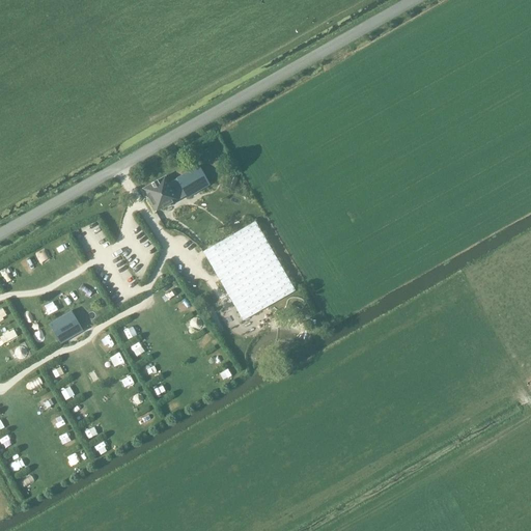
[(352,106),(361,101),(356,89),(345,94),(352,106)]
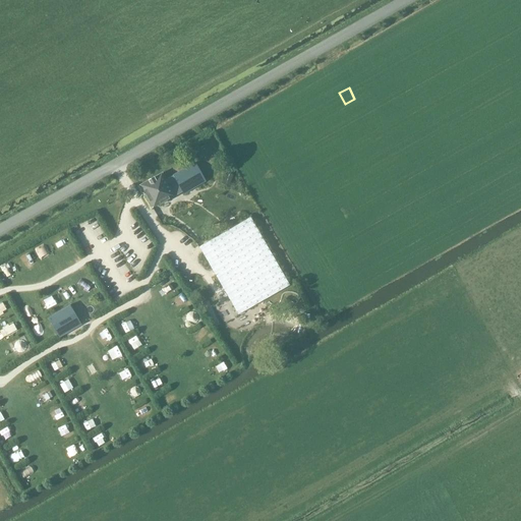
[(359,110),(351,114),(355,123),(364,119),(359,110)]
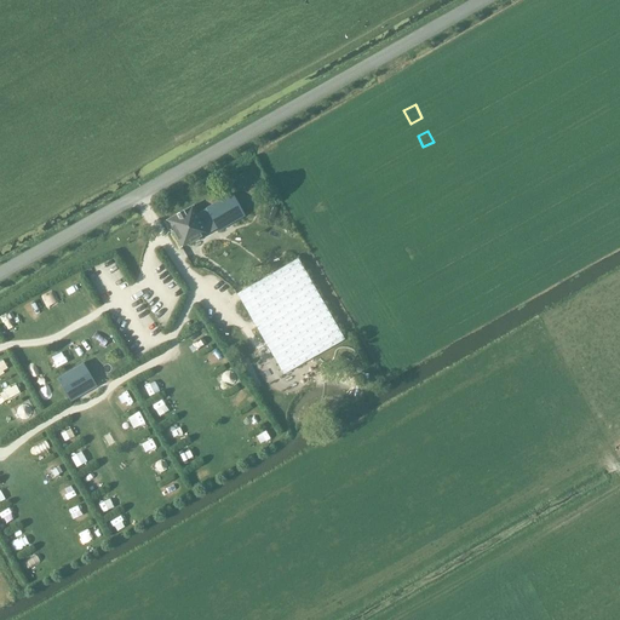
[(429,161),(435,172),(446,166),(438,155),(429,161)]
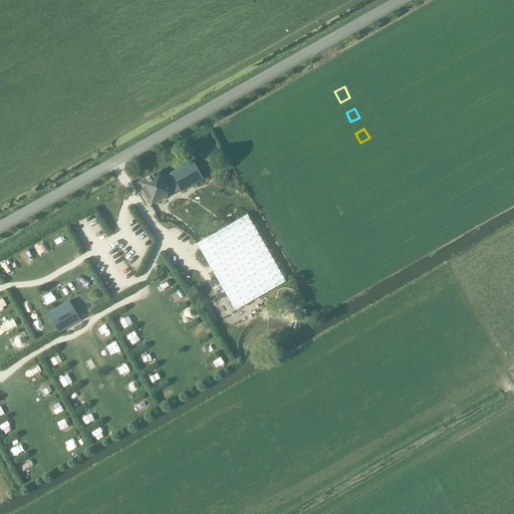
[(244,146),(252,142),(246,130),(238,133),(244,146)]
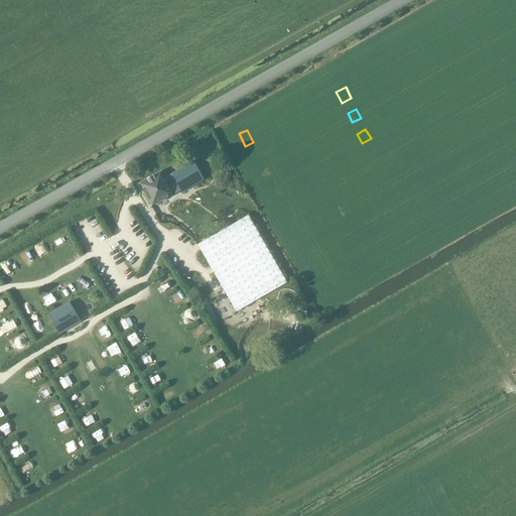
[(213,149),(222,146),(217,132),(208,135),(213,149)]
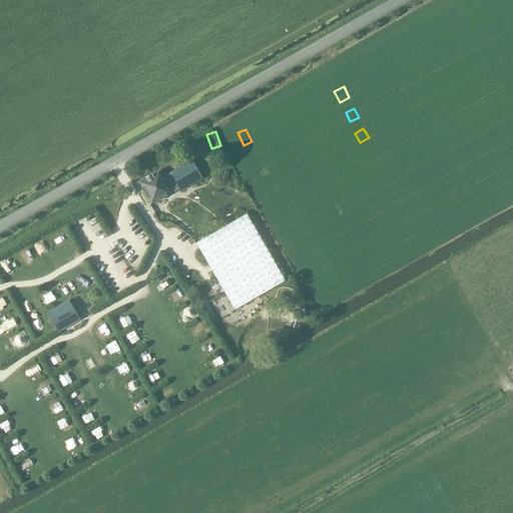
[(278,152),(288,153),(288,138),(278,138),(278,152)]
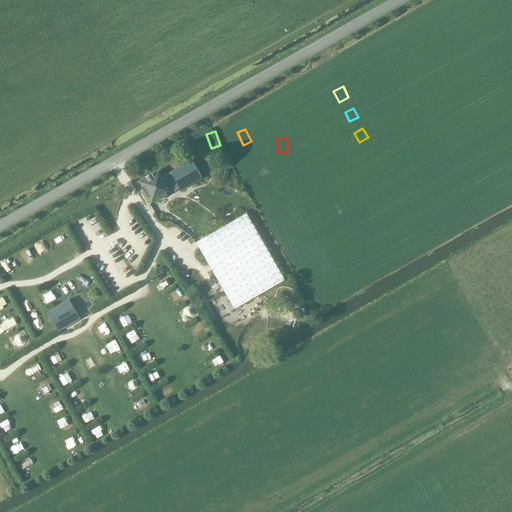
[(180,191),(201,179),(191,160),(167,173),(168,174),(163,177),(159,170),(136,183),(149,206),(179,190),(180,191)]
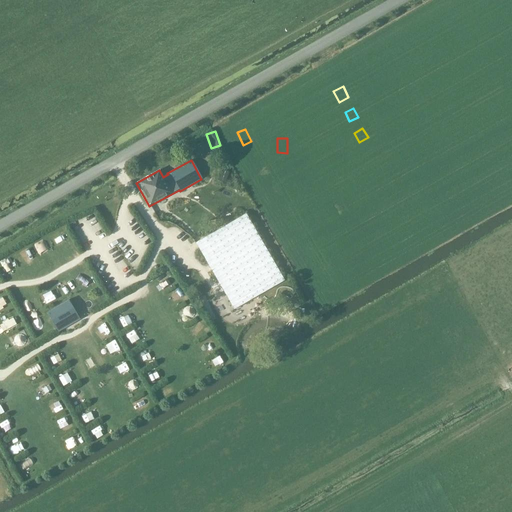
[(221,184),(225,193),(234,189),(229,180),(221,184)]
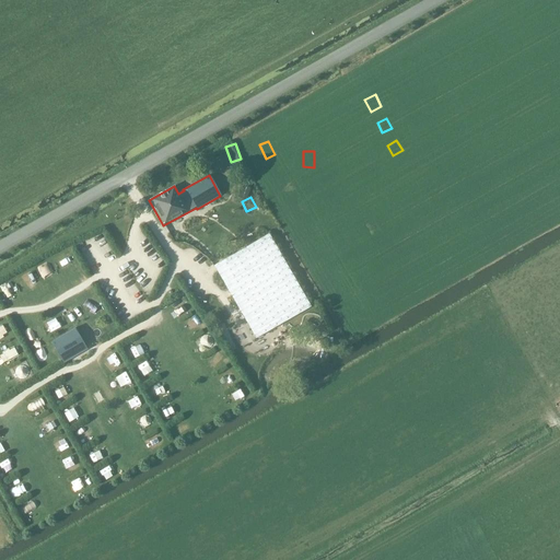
[(435,209),(426,213),(431,223),(440,219),(435,209)]
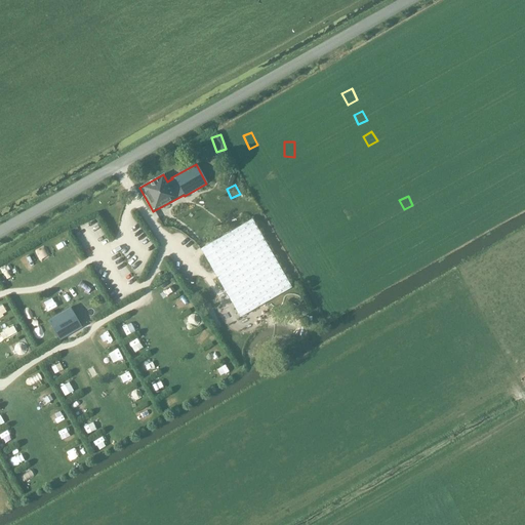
[(241,216),(250,211),(245,202),(236,207),(241,216)]
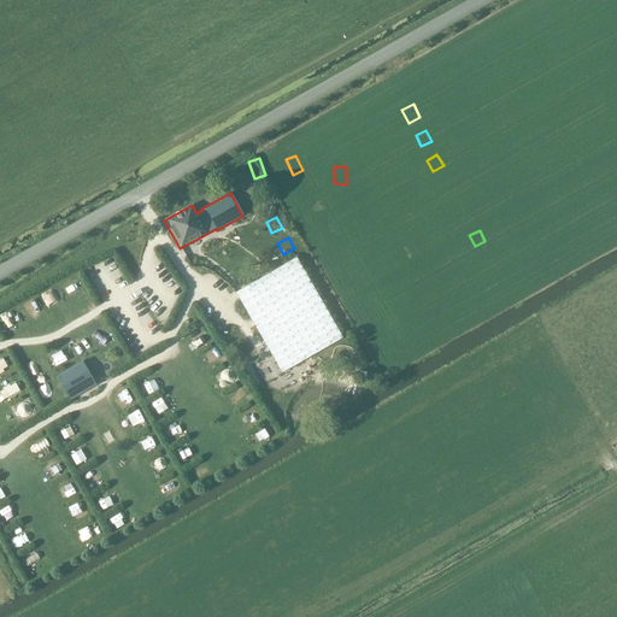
[(235,293),(282,374),(342,339),(295,257),(235,293)]
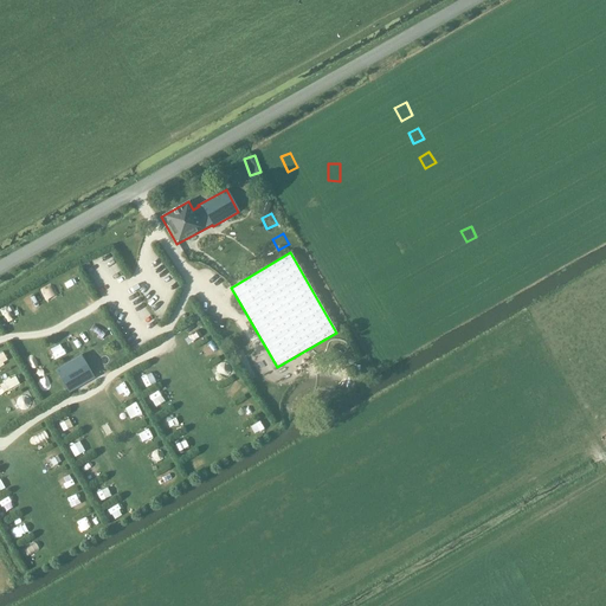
[(482,252),(471,257),(477,266),(487,262),(482,252)]
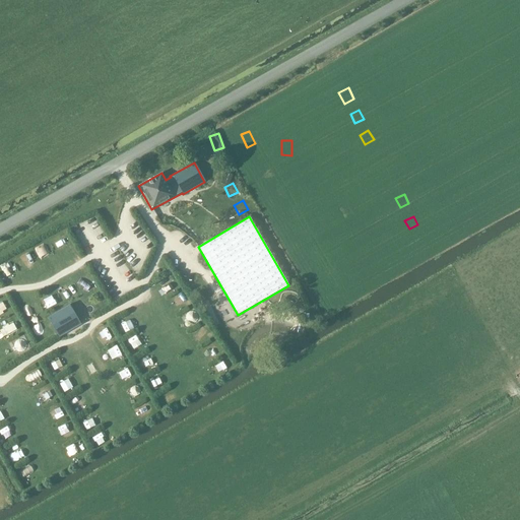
[(327,244),(338,244),(338,233),(327,233),(327,244)]
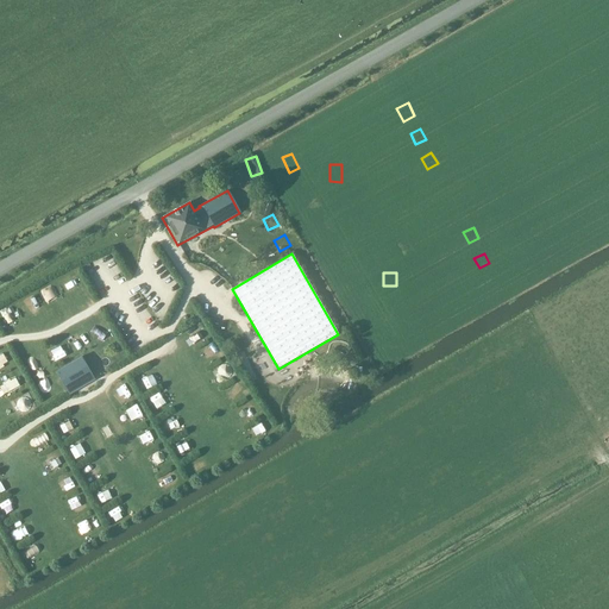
[(208,294),(220,288),(214,277),(202,282),(208,294)]
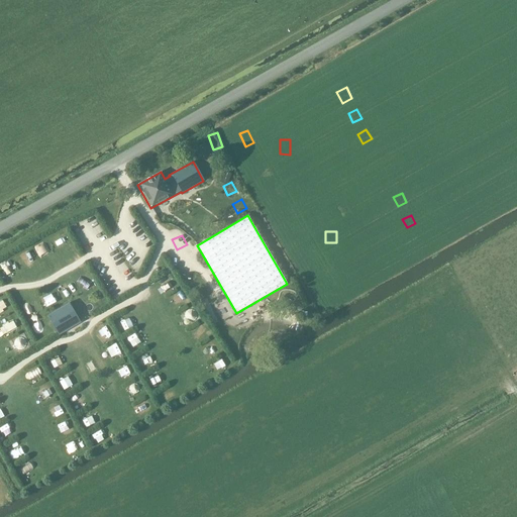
[(419,249),(425,245),(421,237),(414,240),(419,249)]
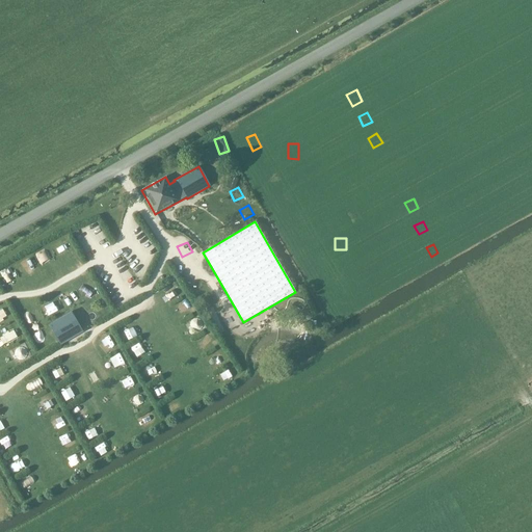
[(346,269),(355,269),(355,260),(346,260),(346,269)]
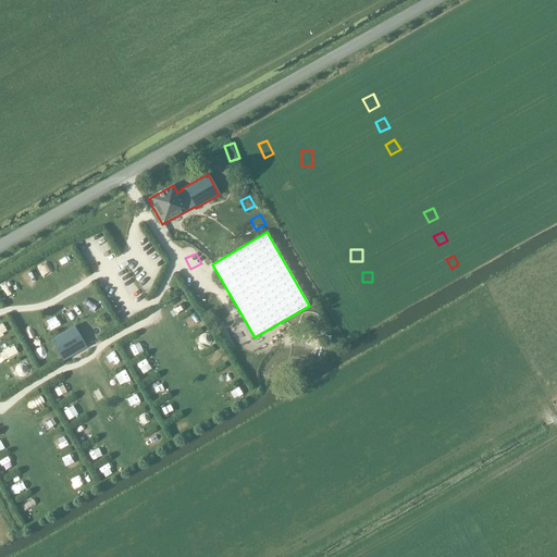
[(168,310),(175,306),(170,297),(162,301),(168,310)]
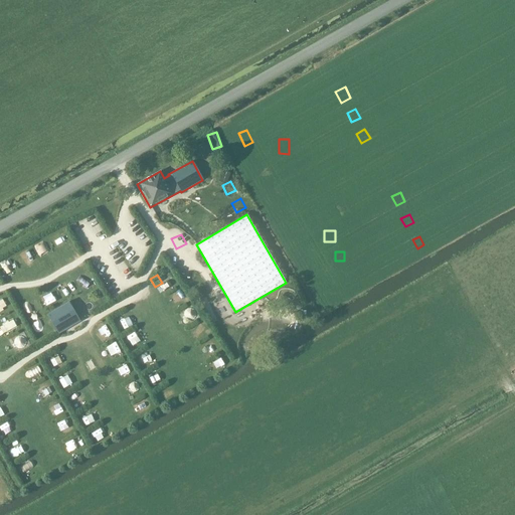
[(280,297),(287,294),(282,286),(276,289),(280,297)]
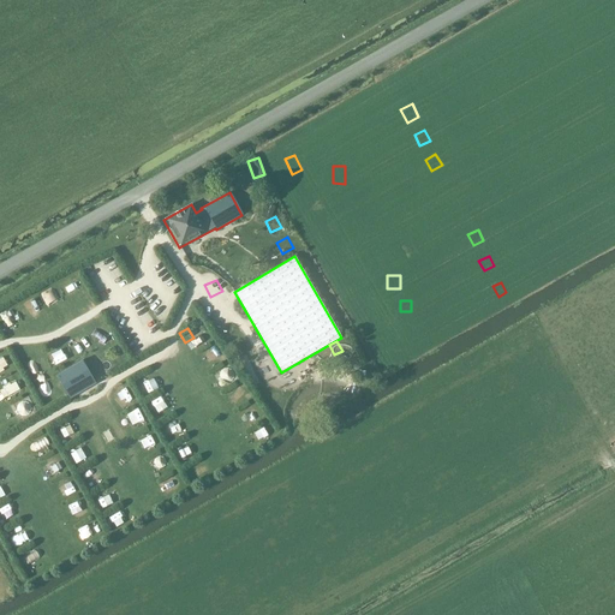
[(196,362),(206,357),(198,344),(190,348),(196,362)]
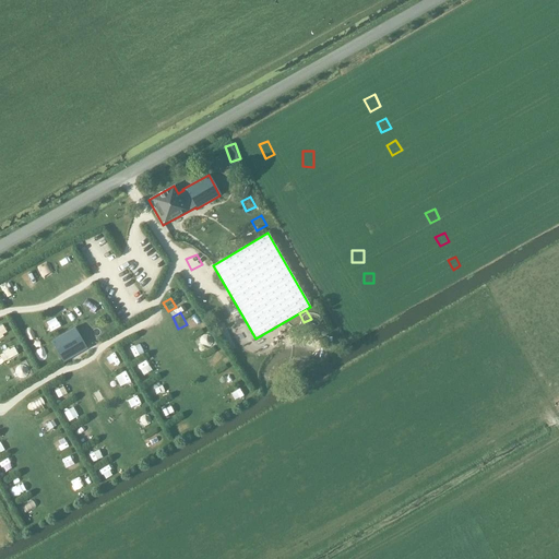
[(74,328),(50,342),(62,363),(86,348),(74,328)]
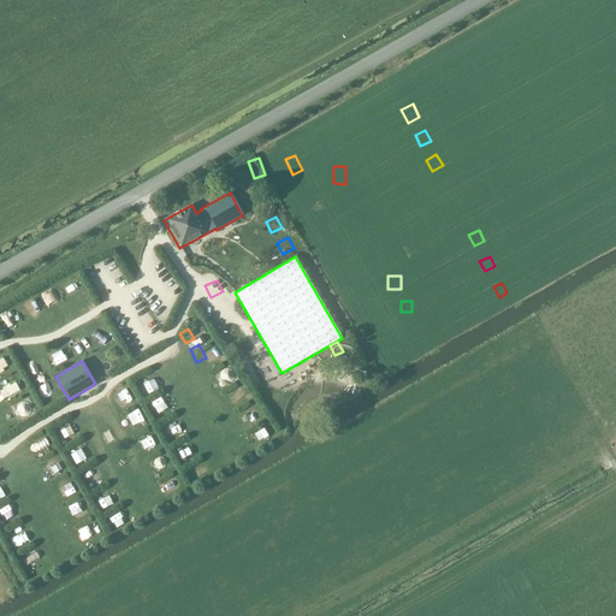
[(132,378),(137,388),(146,384),(142,373),(132,378)]
